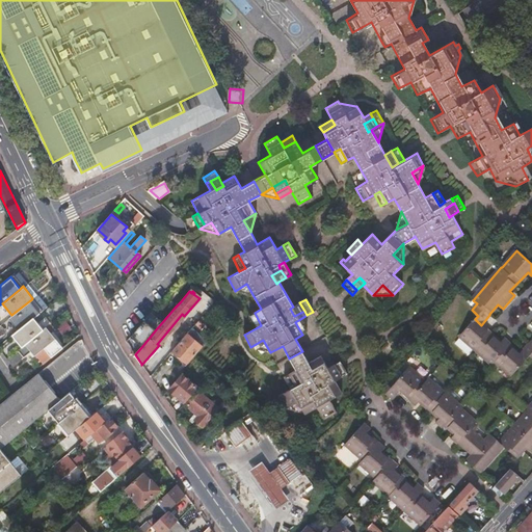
[(18,329),(33,317),(40,312),(30,300),(11,315),(8,317),(18,329)]
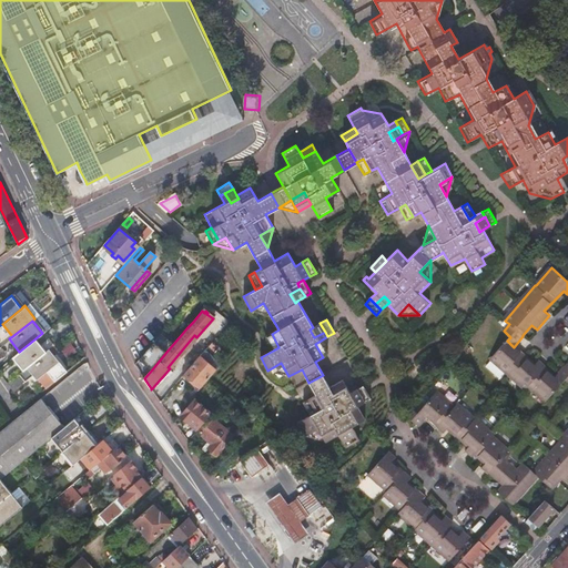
[(325,332),(320,323),(313,327),(310,330),(314,337),(325,332)]
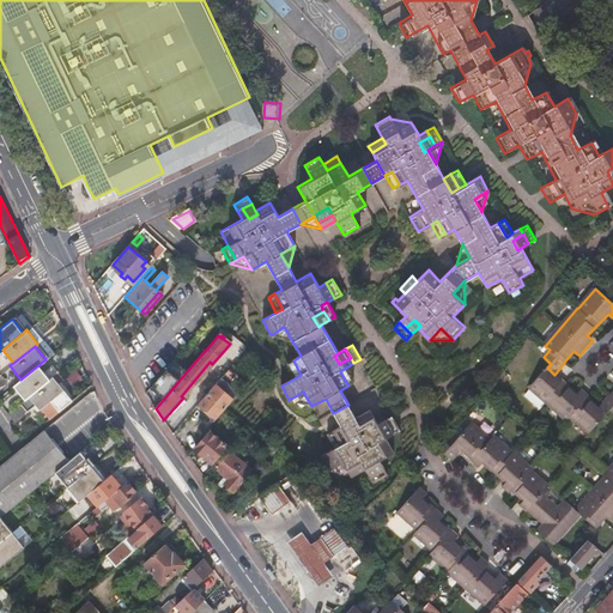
[(180,360),(176,358),(157,381),(156,383),(151,388),(164,399),(180,380),(170,371),(180,360)]
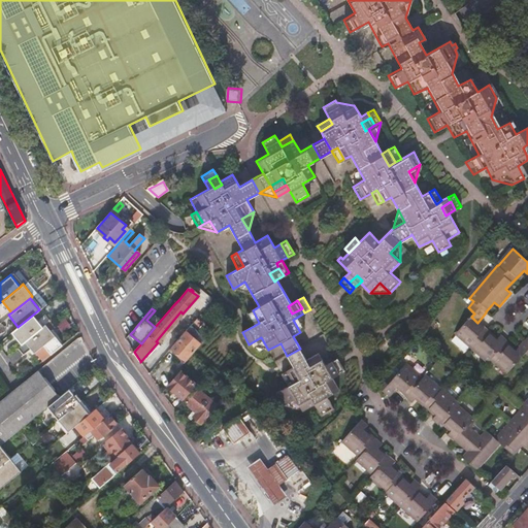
[(259,323),(253,310),(246,314),(254,326),(259,323)]
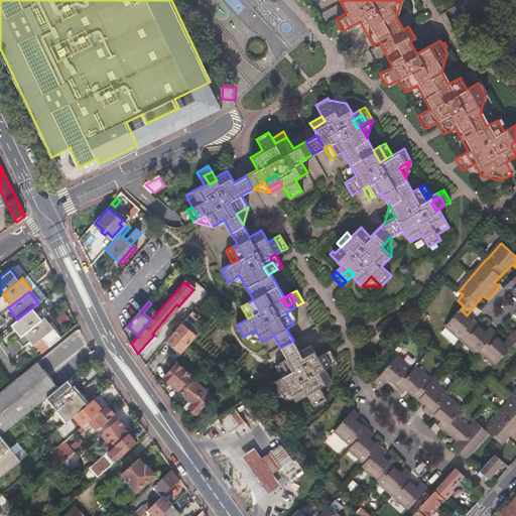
[(24,332),(44,315),(48,312),(43,306),(36,312),(32,307),(17,319),(12,324),(20,335),(24,332)]
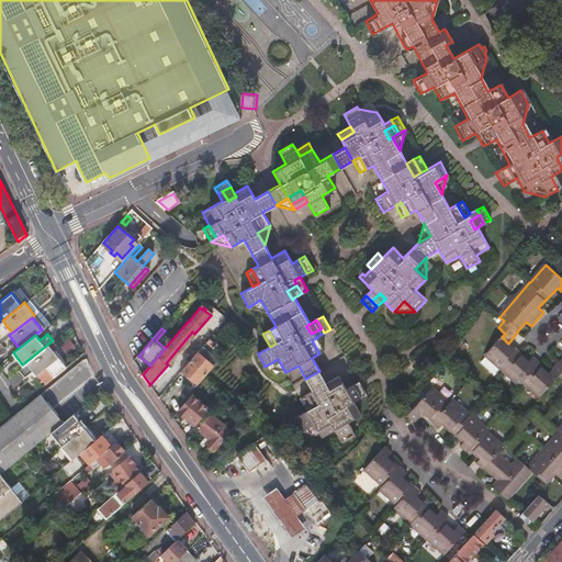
[(312,340),(319,353),(325,350),(317,337),(312,340)]
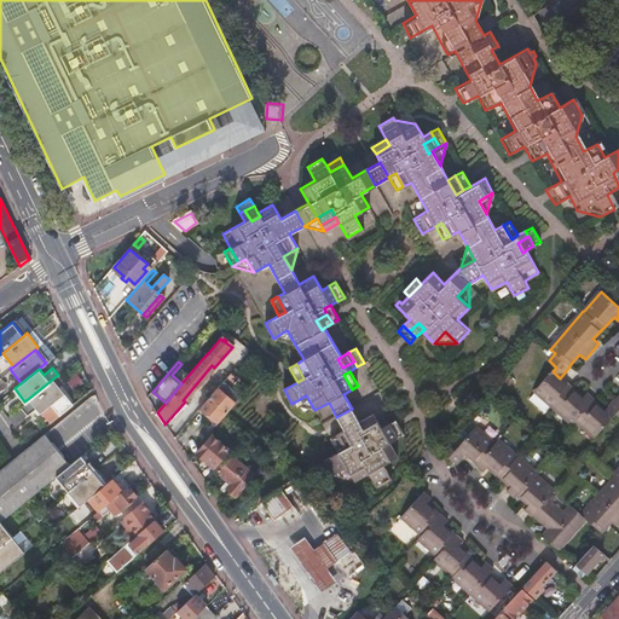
[(560,379),(553,371),(536,391),(573,424),(577,421),(596,438),(613,418),(606,411),(594,401),(595,399),(588,393),(583,399),(560,379)]
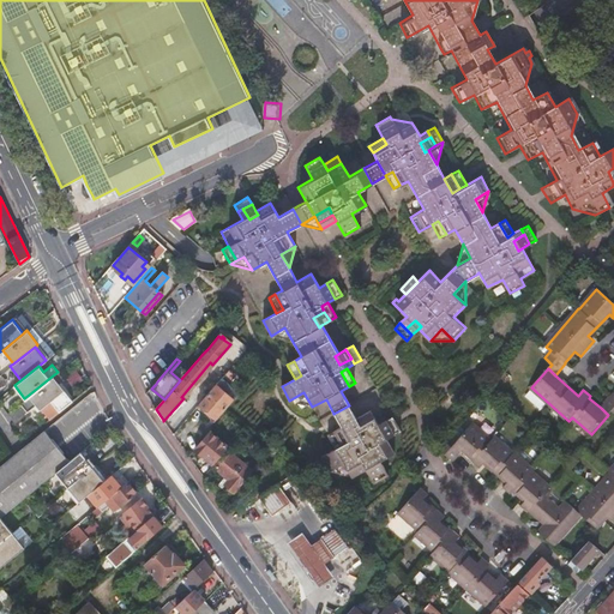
[(50,401),(59,411),(73,401),(53,375),(29,395),(24,398),(7,413),(16,422),(26,414),(26,413),(35,407),(36,407),(36,405),(40,410),(50,401)]
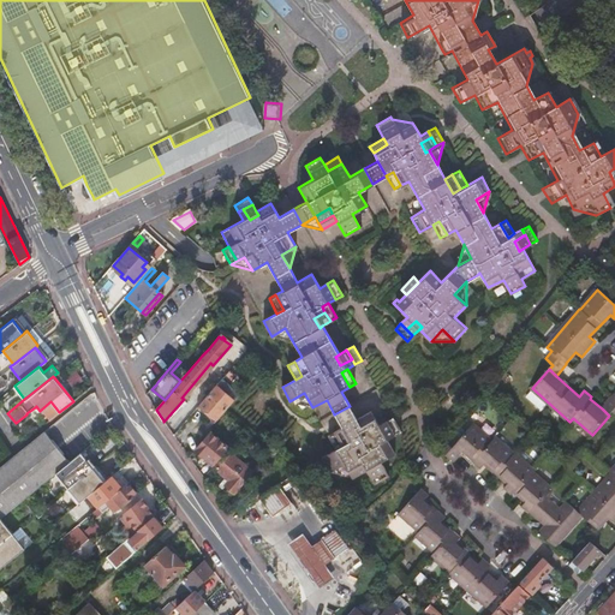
[(214,423),(225,411),(234,400),(222,390),(216,386),(197,407),(214,423)]
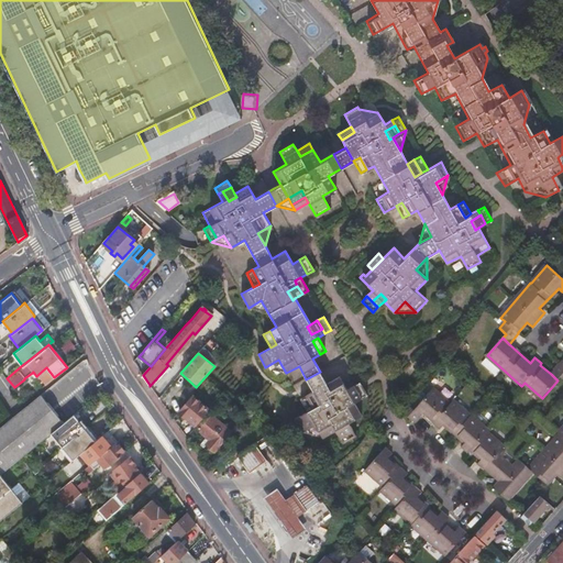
[(278,360),(265,367),(286,373),(278,360)]
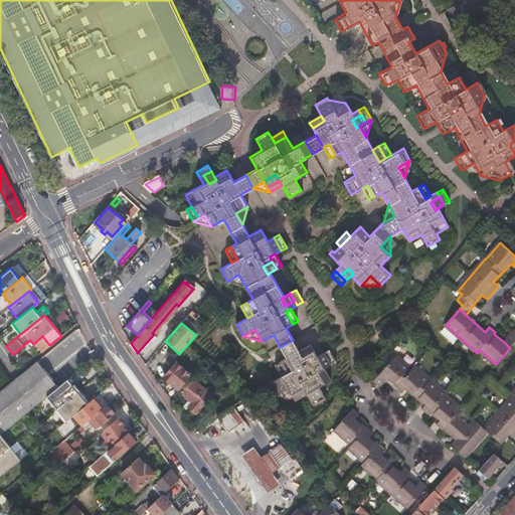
[(504,342),(510,348),(513,345),(514,346),(514,331),(513,334),(512,333),(504,342)]
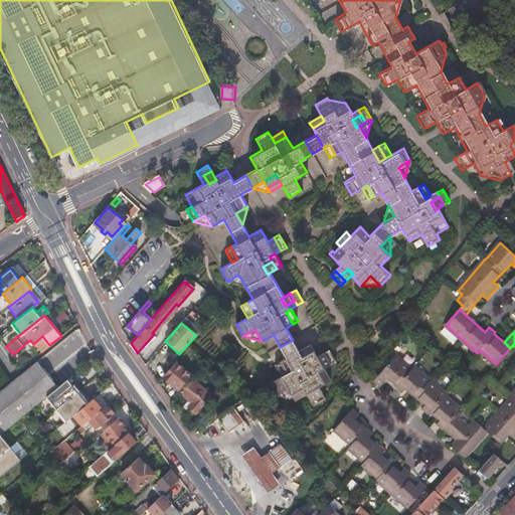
[(287,358),(300,352),(296,345),(293,340),(280,347),(283,352),(287,358)]
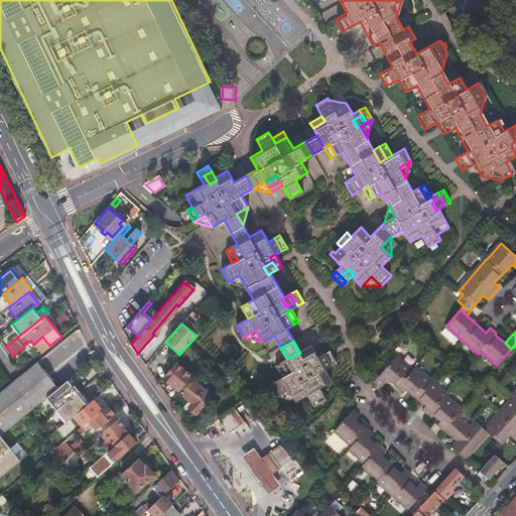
[(308,395),(311,402),(325,395),(320,388),(332,382),(326,370),(333,366),(330,361),(319,367),(315,359),(318,357),(311,346),(300,353),(287,359),(281,363),(287,375),(282,378),(271,384),(278,397),(290,390),(296,402),(308,395)]
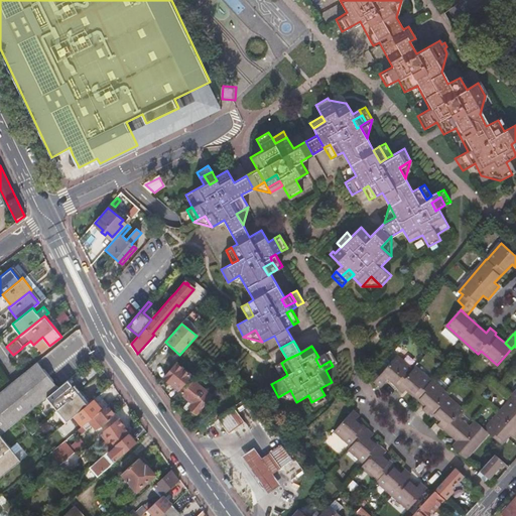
[(330,361),(333,366),(338,363),(331,350),(326,354),(330,361)]
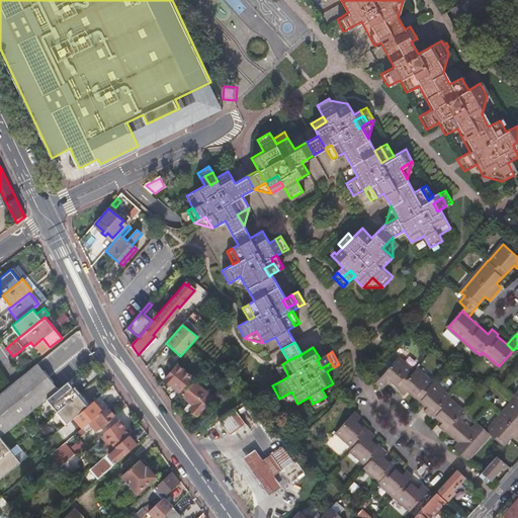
[(331,362),(327,355),(320,358),(317,360),(321,368),(331,362)]
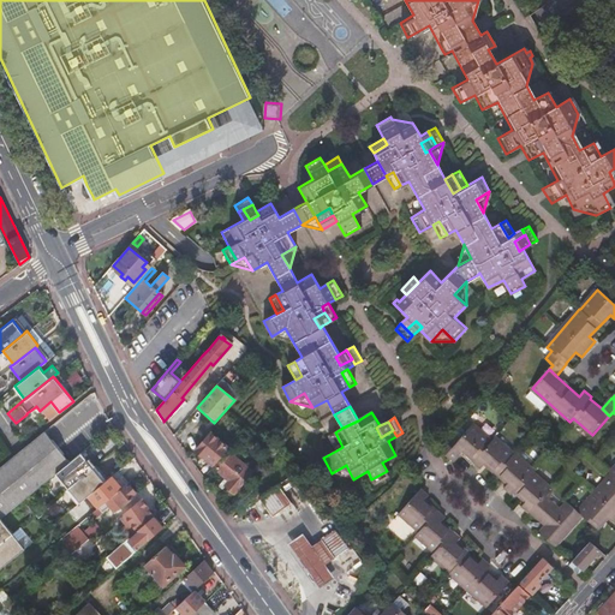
[(554,548),(583,515),(578,512),(567,501),(562,507),(547,493),(550,488),(531,471),(532,470),(514,453),(513,454),(495,436),(491,440),(473,423),(453,446),(445,439),(437,446),(453,460),(463,448),(475,459),(472,461),(479,467),(485,463),(496,472),(497,471),(508,482),(503,487),(511,494),(514,490),(526,501),(521,506),(529,513),(530,512),(545,526),(538,533),(554,548)]
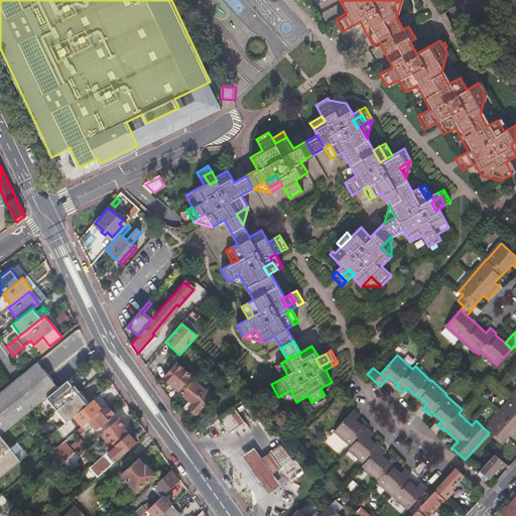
[(35,362),(12,381),(34,407),(46,397),(56,388),(57,388),(35,362)]
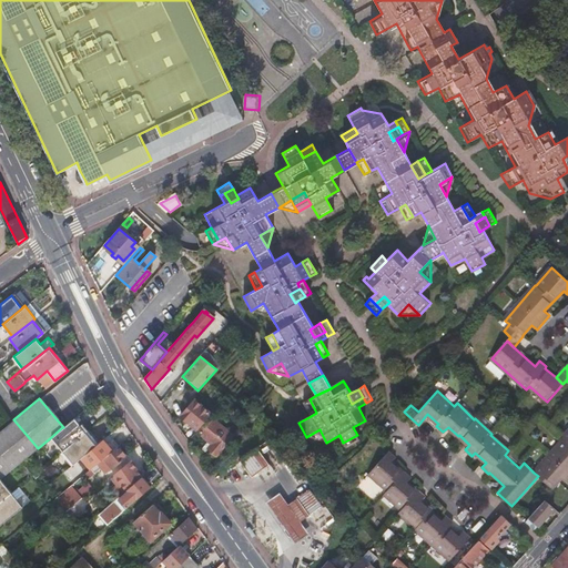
[(202,423),(211,413),(208,411),(194,399),(180,416),(188,423),(189,421),(194,426),(199,421),(202,423)]
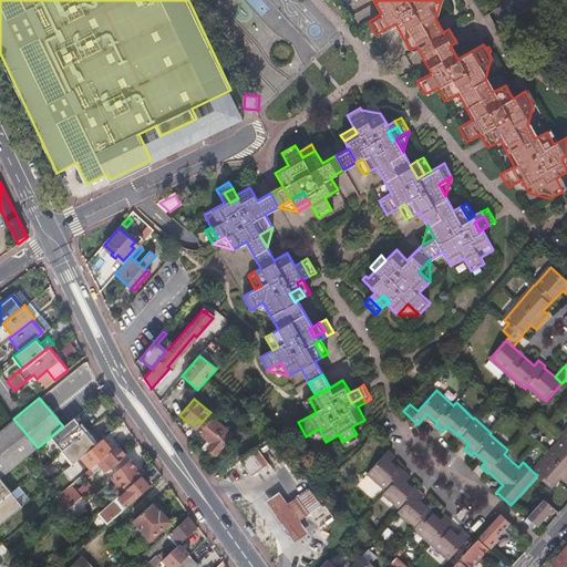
[(316,412),(309,399),(302,402),(310,415),(316,412)]
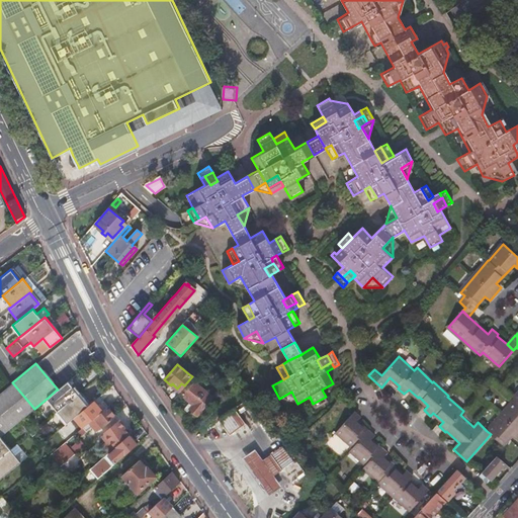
[(197,416),(212,398),(204,392),(209,385),(197,376),(184,394),(183,393),(182,394),(183,395),(182,396),(186,399),(180,407),(187,412),(189,409),(197,416)]
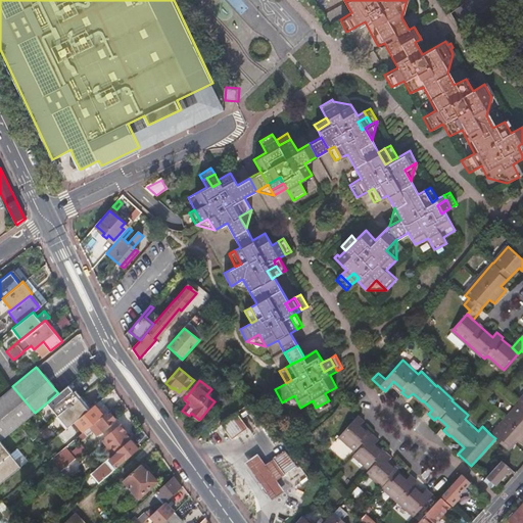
[(57,393),(47,402),(57,415),(79,397),(68,385),(58,393),(57,393)]
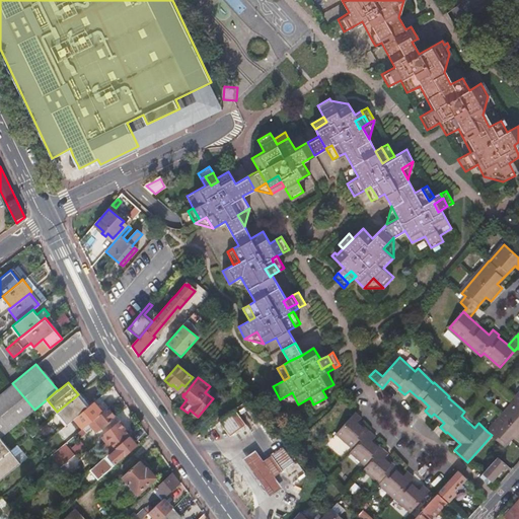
[(0,438),(1,437),(22,420),(34,410),(12,383),(0,393),(0,438)]
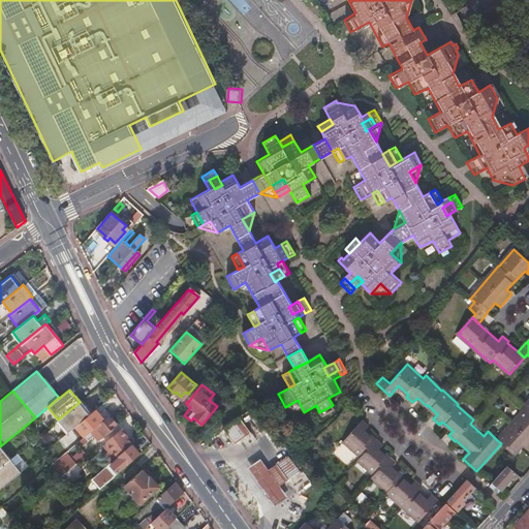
[(285,407),(304,412),(298,400),(285,407)]
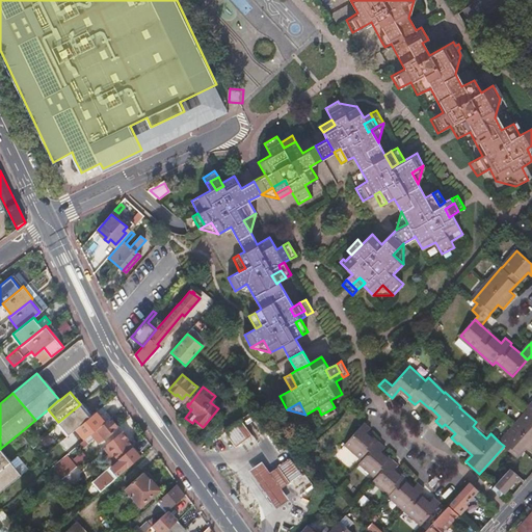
[(529,410),(500,443),(504,446),(516,457),(525,448),(530,452),(531,449),(531,403),(528,409),(529,410)]
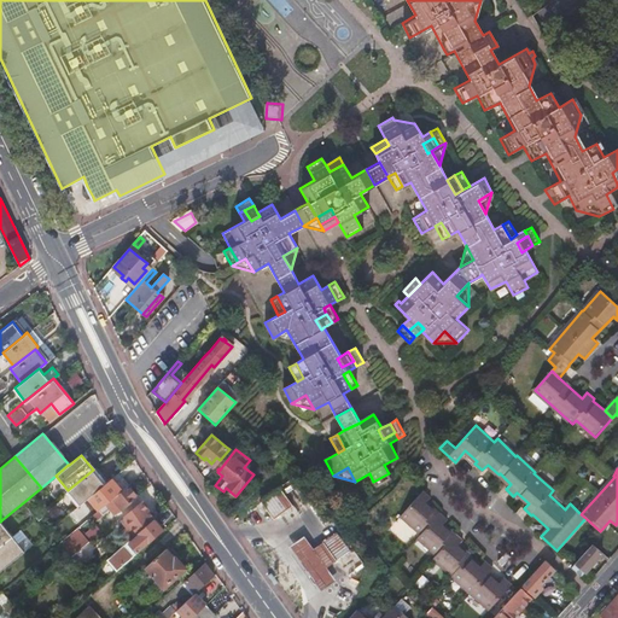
[(93,470),(68,490),(70,491),(80,505),(88,497),(104,484),(94,471),(93,470)]
